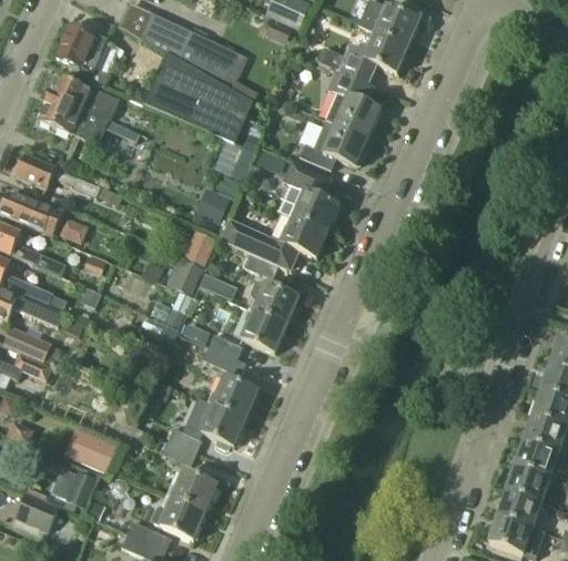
[(301,26),(311,0),(273,0),(269,13),(301,26)]
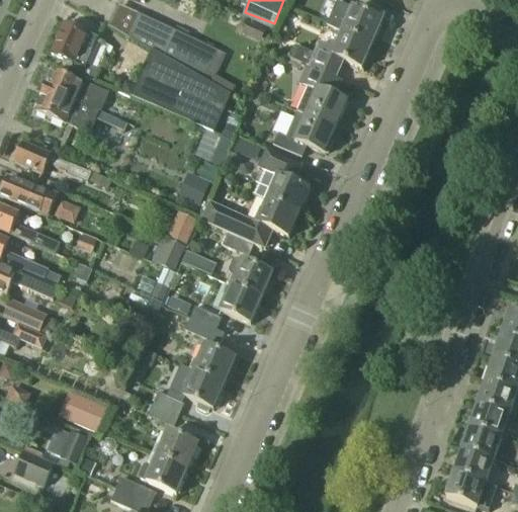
[(328,23),(342,29),(372,43),(383,18),(342,0),(337,0),(328,23)]
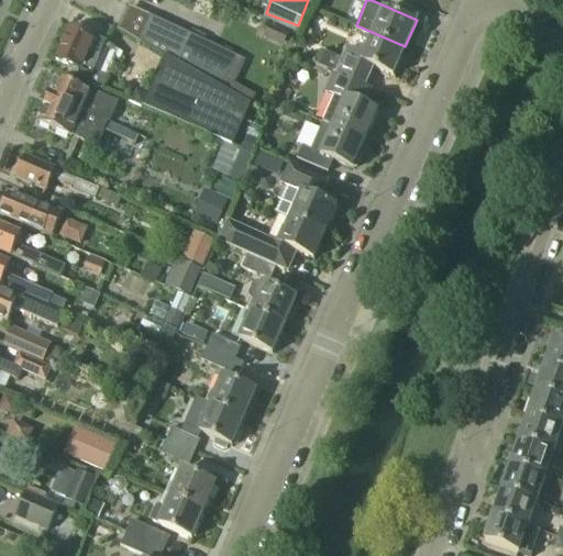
[(151,13),(140,36),(166,52),(229,90),(245,56),(151,13)]
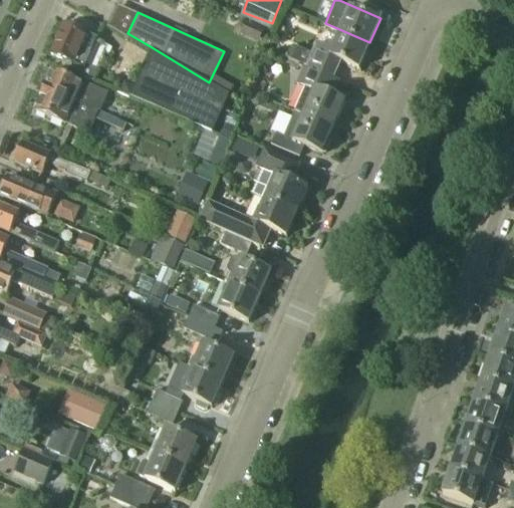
[(63,21),(51,50),(83,64),(80,72),(91,77),(99,57),(103,48),(108,50),(110,45),(95,38),(96,35),(63,21)]
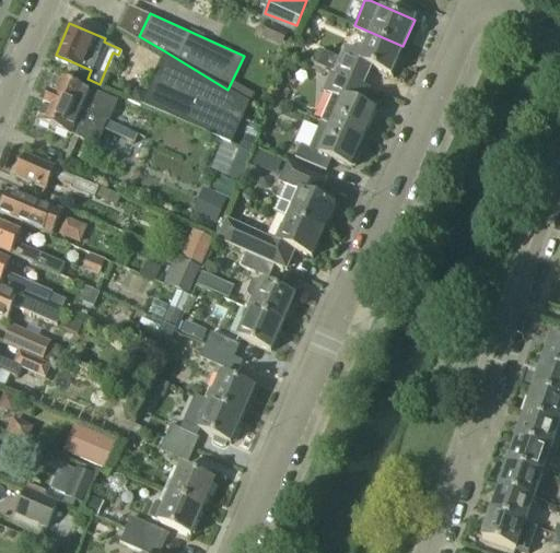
[(392,72),(403,46),(370,32),(362,49),(346,43),(341,56),(319,46),(314,59),(333,68),(363,82),(372,63),(392,72)]
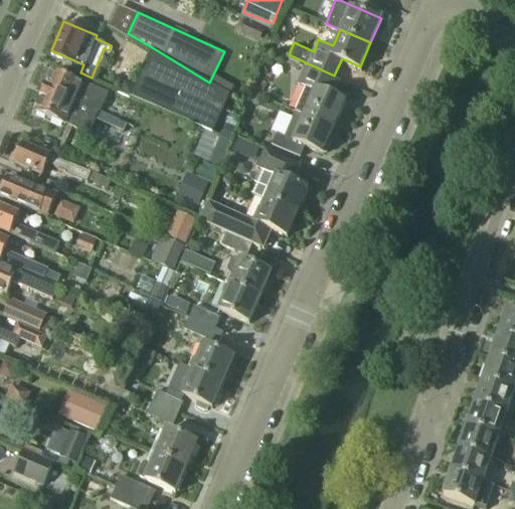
[(245,104),(209,82),(152,47),(144,61),(135,83),(130,94),(177,115),(203,126),(229,137),(230,138),(245,104)]
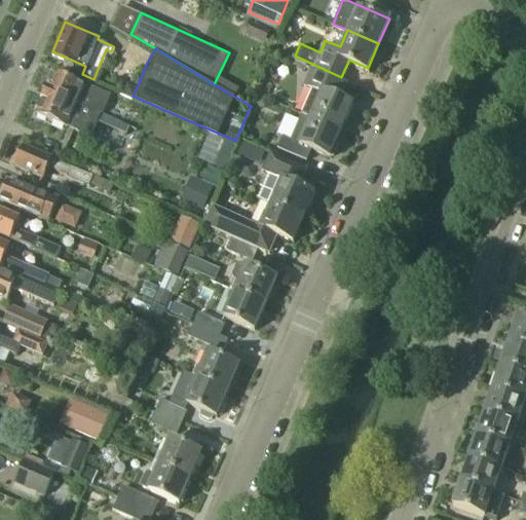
[(353,102),(335,94),(342,77),(341,77),(312,64),(304,82),(312,85),(302,110),(342,128),(353,102)]
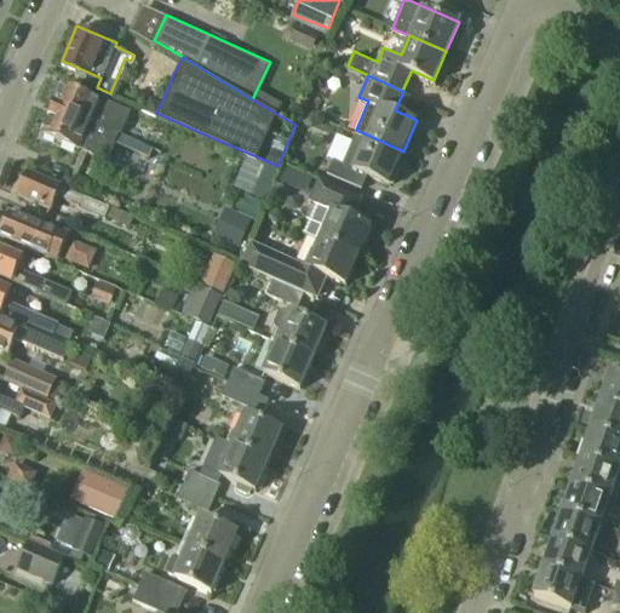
[(55,101),(53,102),(119,130),(128,108),(101,96),(98,99),(63,84),(56,102),(55,101)]
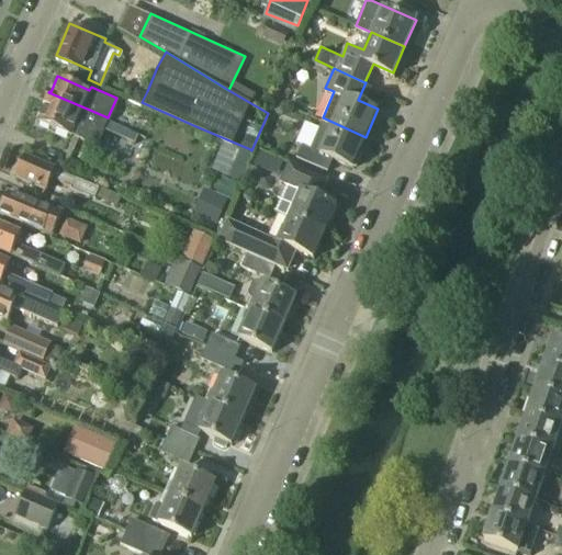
[(134,92),(131,98),(142,102),(147,91),(141,88),(134,92)]
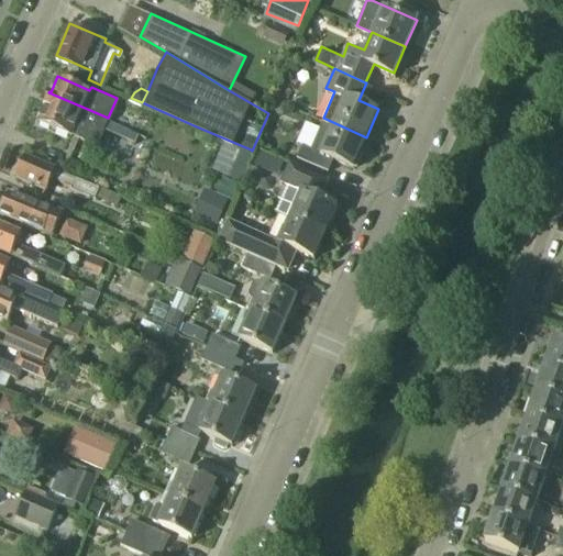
[(108,118),(48,92),(44,102),(45,102),(39,119),(72,132),(76,120),(84,123),(78,135),(97,143),(103,126),(130,137),(133,129),(108,118)]
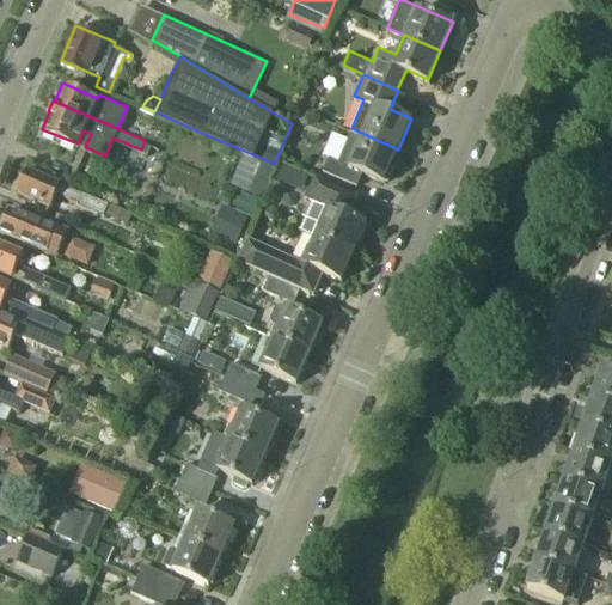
[(385,179),(398,150),(352,128),(338,158),(329,154),(323,167),(356,183),(362,170),(385,179)]
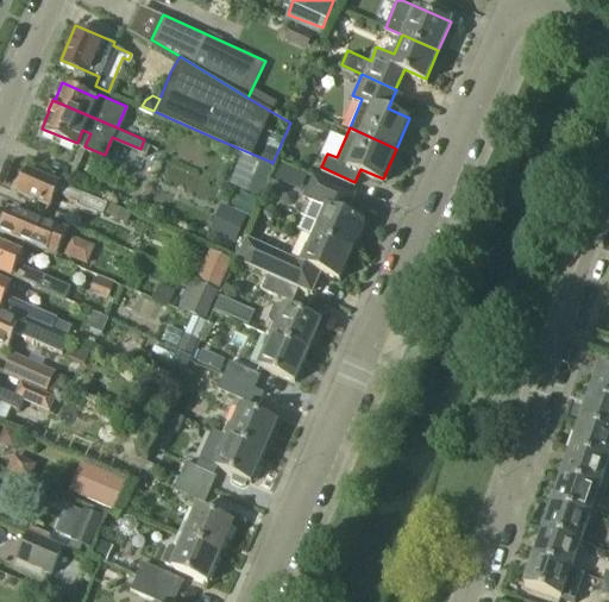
[(240,149),(227,177),(258,192),(271,162),(240,149)]
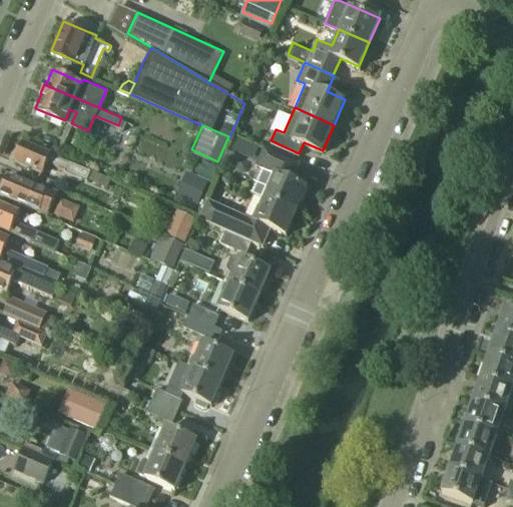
[(90,168),(50,151),(21,139),(20,142),(17,143),(15,149),(16,152),(14,158),(42,170),(47,159),(65,167),(64,169),(86,178),(90,168)]
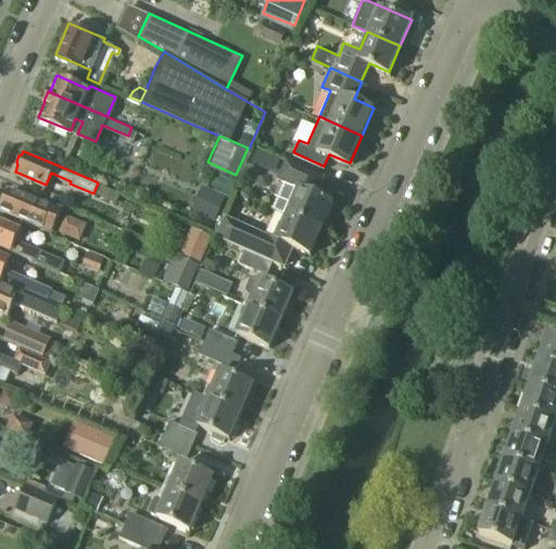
[(317,194),(317,192),(313,191),(321,173),(291,160),(282,180),(283,180),(273,205),(287,212),(320,227),(332,201),(317,194)]
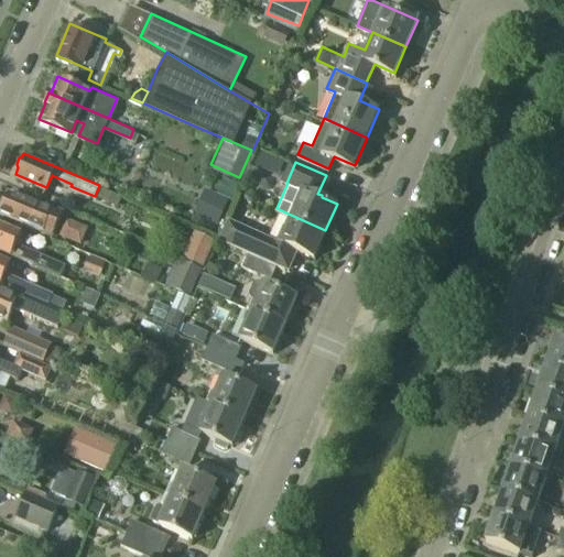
[(208,187),(197,213),(218,221),(229,196),(208,187)]
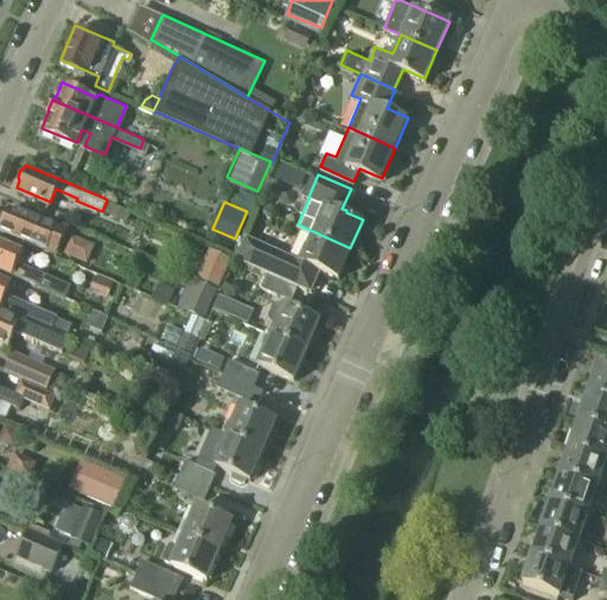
[(56,251),(68,227),(43,216),(42,219),(10,205),(6,212),(1,214),(0,217),(0,224),(0,227),(33,242),(33,241),(56,251)]
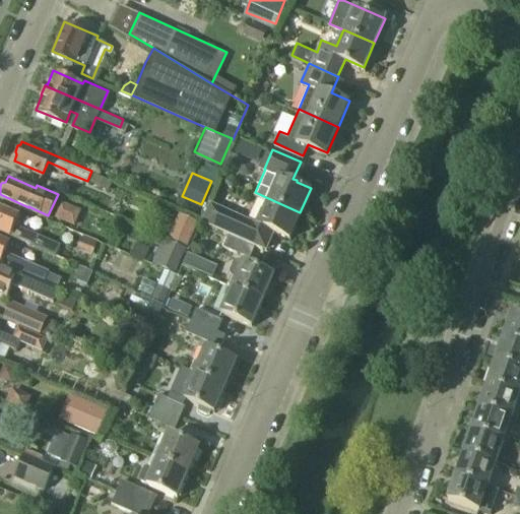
[(289,236),(300,212),(268,198),(258,221),(209,200),(201,219),(229,232),(255,243),(263,247),(271,228),(289,236)]
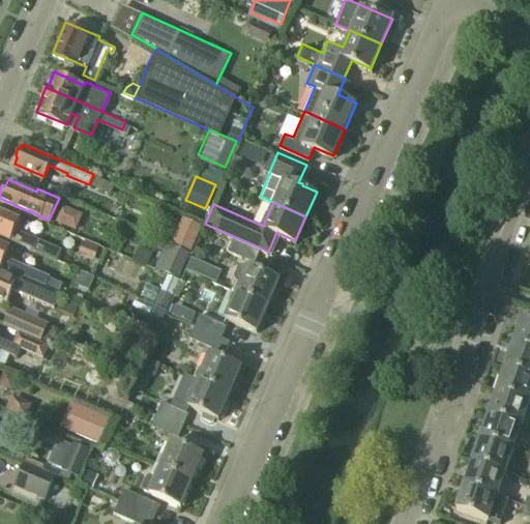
[(61,246),(15,227),(20,216),(0,207),(0,232),(57,257),(61,246)]
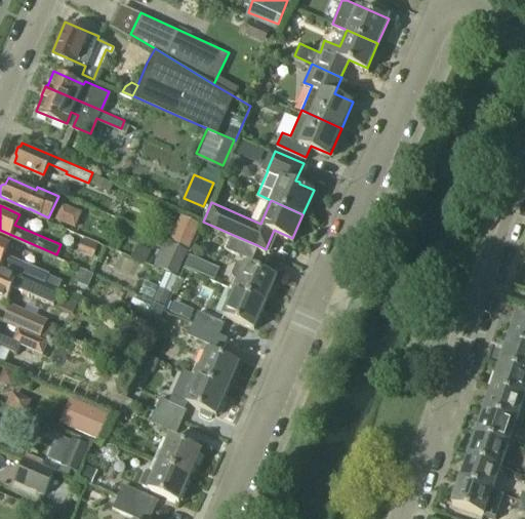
[(188,243),(198,220),(183,212),(172,237),(188,243)]
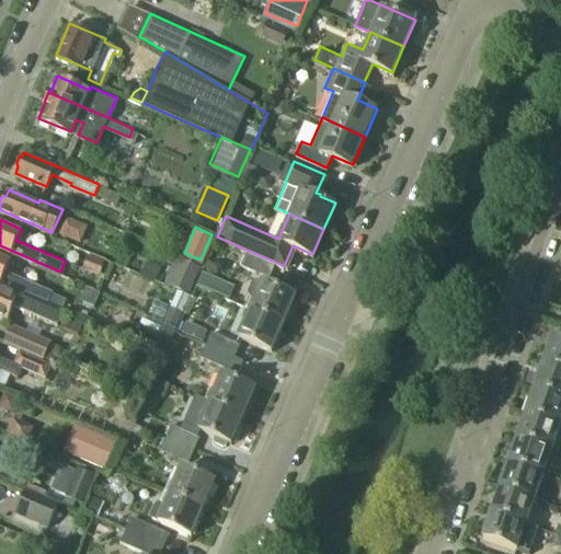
[(270,275),(275,262),(247,250),(241,263),(270,275)]
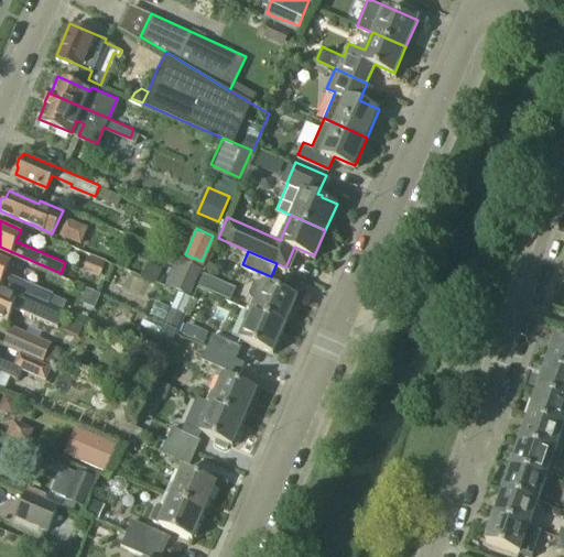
[(47,304),(54,290),(26,277),(24,282),(4,273),(10,260),(0,255),(0,284),(17,292),(20,293),(20,292),(47,304)]
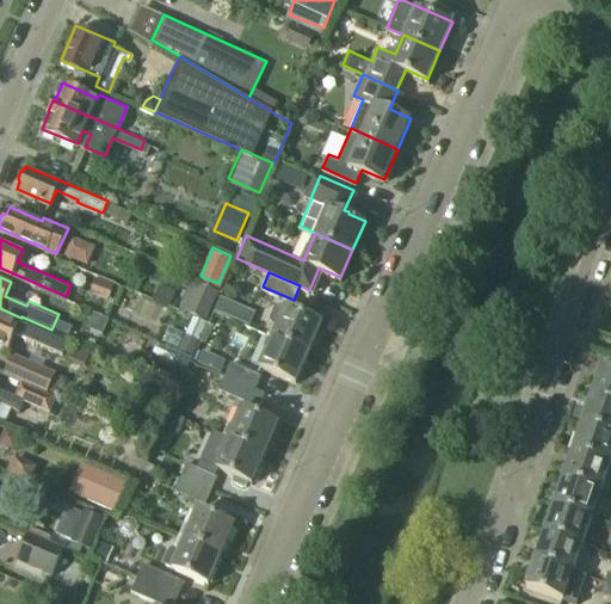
[(204,318),(217,288),(191,277),(178,306),(204,318)]
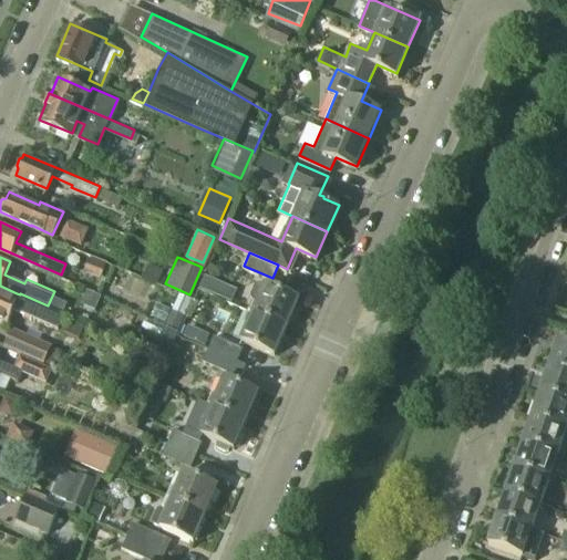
[(258,299),(254,310),(287,324),(298,297),(265,282),(265,283),(259,281),(256,282),(251,293),(253,297),(258,299)]
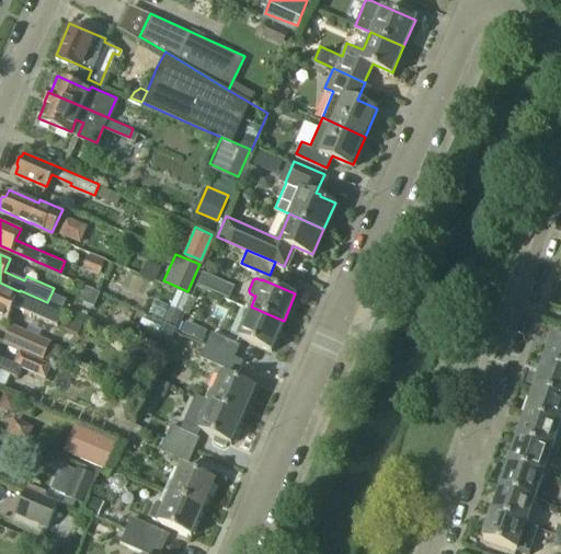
[(63,310),(20,291),(16,290),(15,293),(0,287),(0,314),(7,318),(12,303),(57,323),(63,310)]
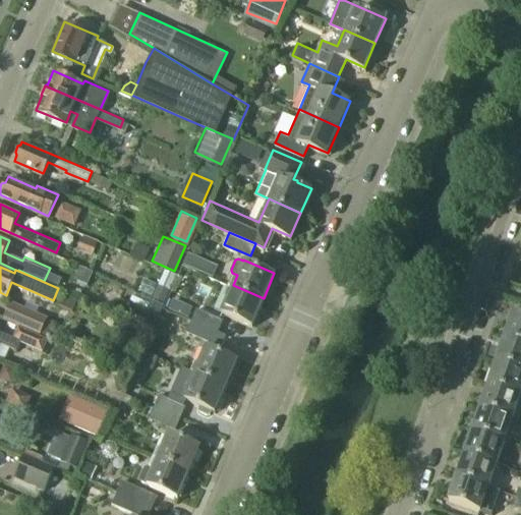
[(164,268),(152,295),(161,299),(173,272),(164,268)]
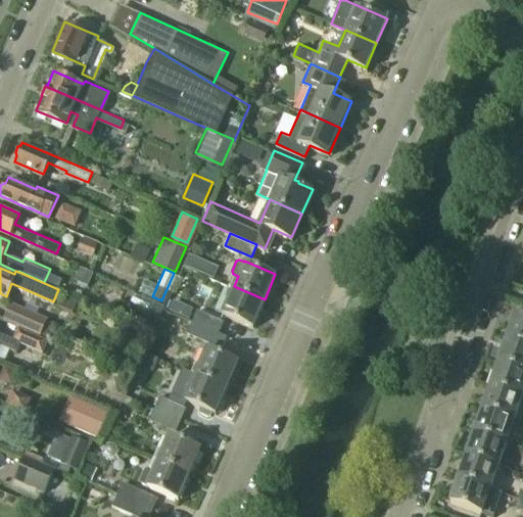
[(253,325),(265,299),(234,286),(223,312),(253,325)]
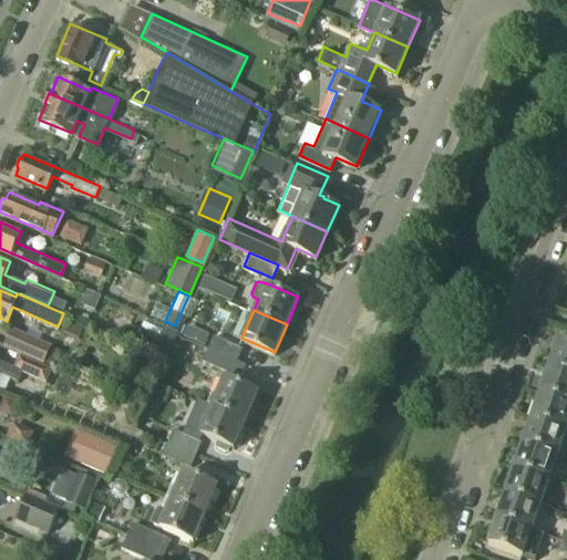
[(165,323),(160,338),(172,343),(177,329),(165,323)]
